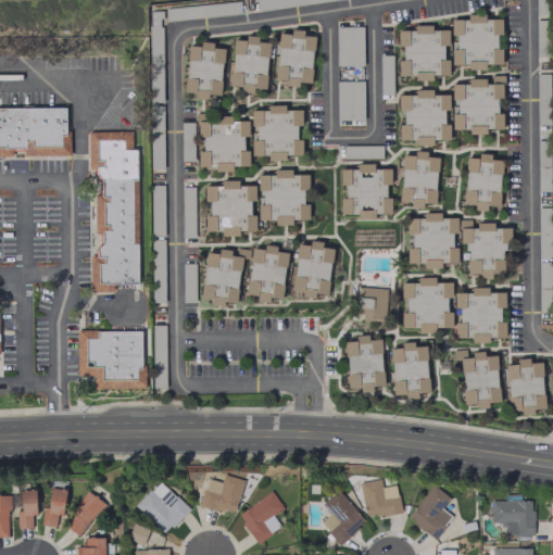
[(539,15),(548,14),(547,0),(540,0),(538,0),(539,15)]
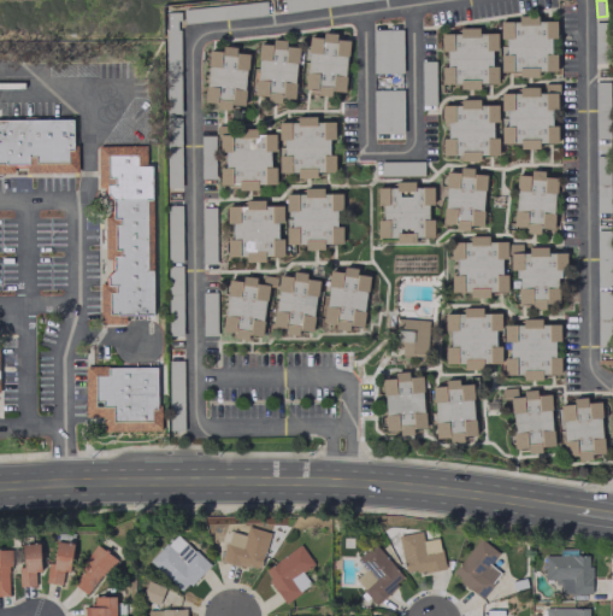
[(187,24),(270,16),(269,1),(186,10),(187,24)]
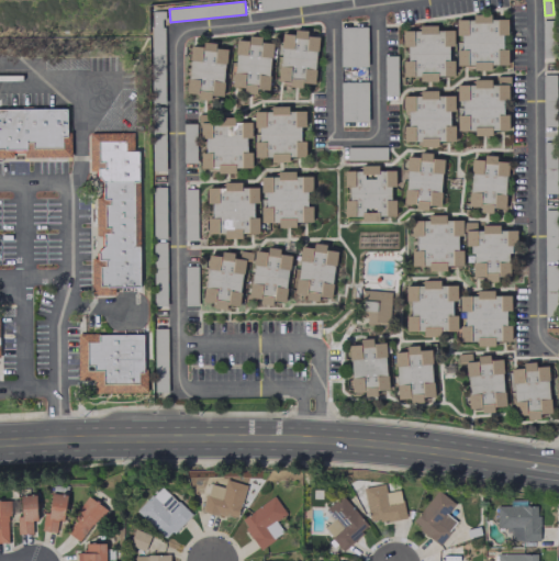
[(165,12),(153,12),(155,65),(167,64),(165,12)]
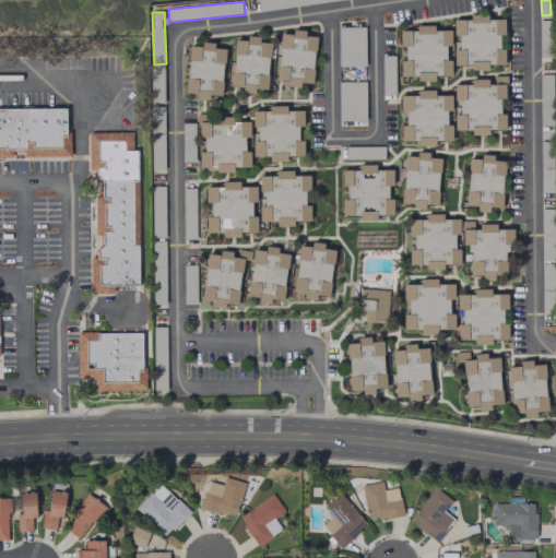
[(507,20),(489,20),(489,15),(472,15),(472,20),(458,20),(458,49),(456,50),(456,66),(472,66),(472,70),(489,70),(489,66),(507,64),(507,49),(503,49),(501,35),(507,35),(507,20)]
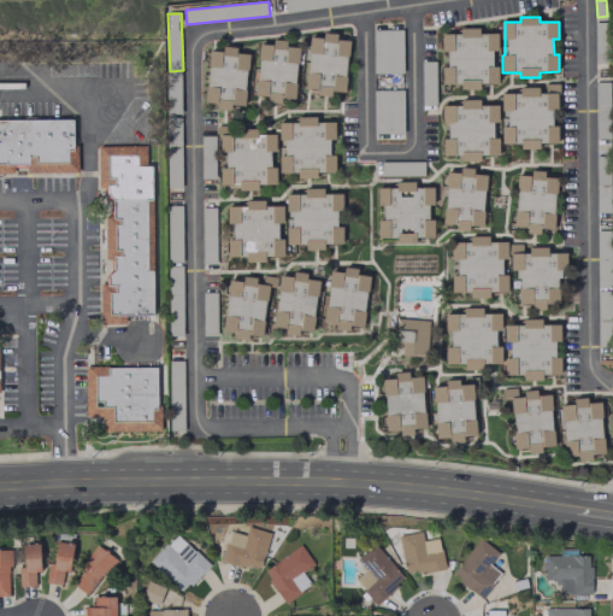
[(443,34),(443,51),(449,51),(449,66),(444,66),(444,84),(461,84),(461,89),(482,89),(482,84),(500,84),(500,66),(494,66),(494,51),(500,51),(500,34),(482,34),(482,28),(461,29),(461,34),(443,34)]
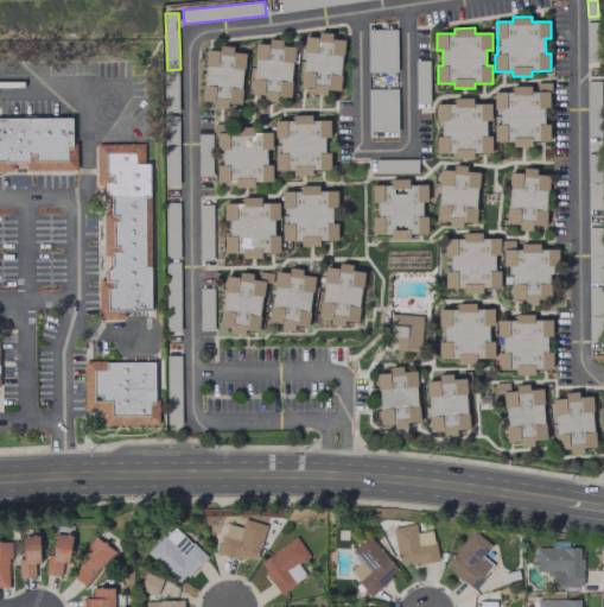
[(370,73),(399,73),(399,30),(369,30),(370,73)]
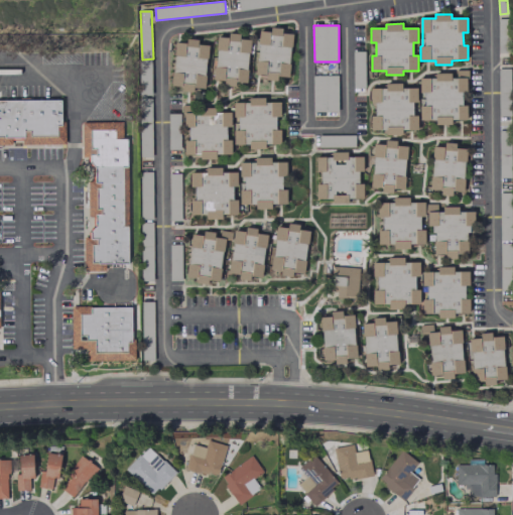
[(290,78),(293,33),(283,33),(283,28),(272,27),(272,32),(260,31),(258,75),(268,76),(268,80),(278,81),(279,77),(290,78)]
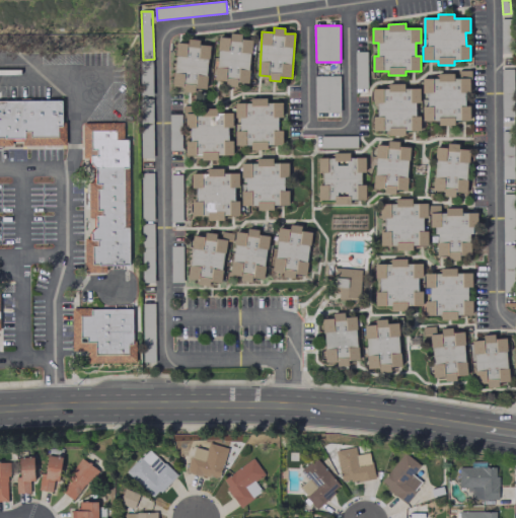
[(217,81),(228,82),(227,86),(238,87),(238,82),(249,83),(252,40),(242,40),(242,34),(231,33),(231,38),(220,37),(217,81)]
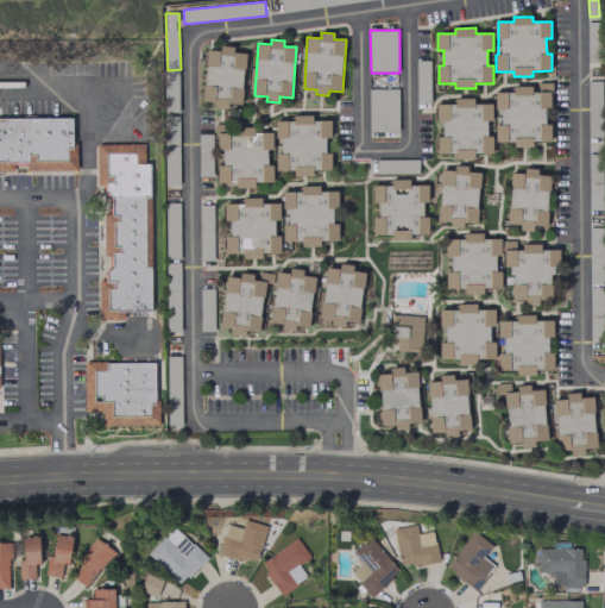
[(244,105),(247,54),(235,52),(237,48),(221,46),(221,51),(208,50),(205,101),(216,102),(216,107),(229,108),(229,104),(244,105)]
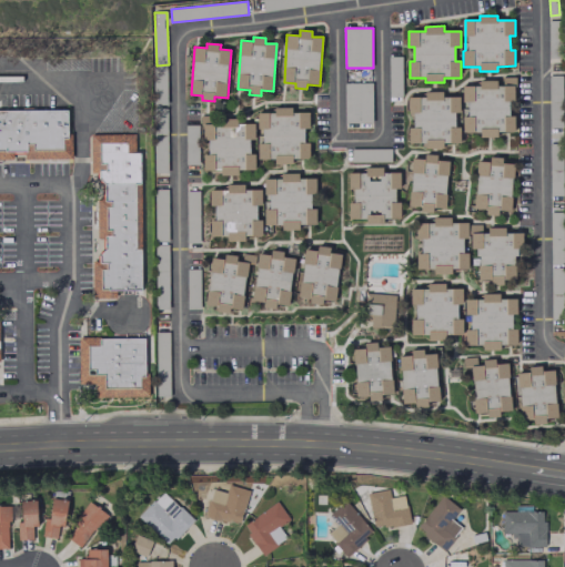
[(551,77),(552,129),(564,129),(564,102),(563,76),(551,77)]
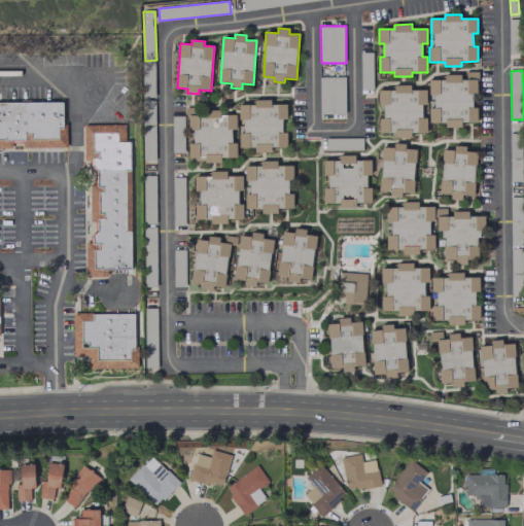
[(431,80),(431,123),(447,123),(447,127),(462,128),(462,123),(477,123),(477,72),(467,72),(467,76),(446,76),(446,80),(431,80)]
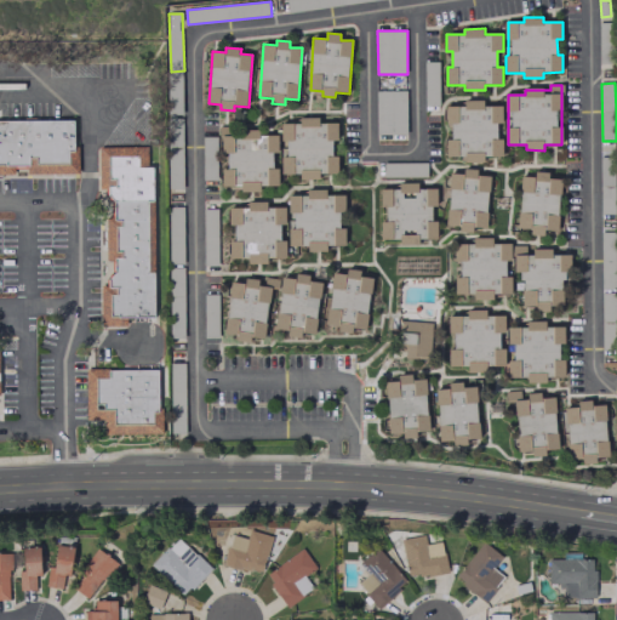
[(407,91),(377,92),(378,135),(409,135),(407,91)]
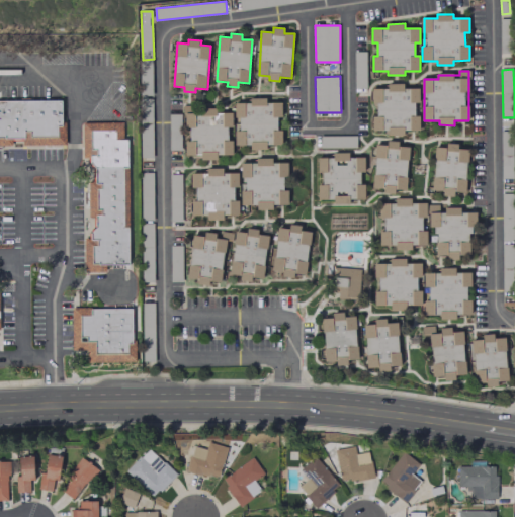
[(372,89),(373,103),(377,103),(377,116),(373,116),(373,132),(389,131),(389,135),(406,135),(406,131),(421,131),(421,116),(416,116),(416,103),(421,103),(420,88),(405,89),(405,84),(389,84),(389,89),(372,89)]
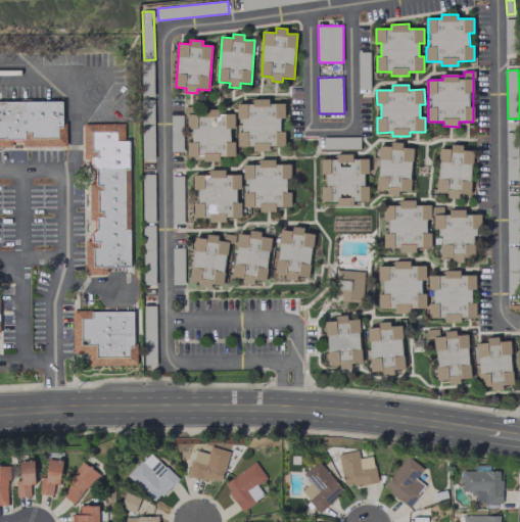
[(238,147),(253,147),(254,151),(271,151),(271,146),(286,146),(286,132),(281,132),(281,119),(286,119),(286,103),(271,103),(271,99),(254,99),(254,103),(238,104),(238,120),(243,120),(243,133),(238,133),(238,147)]
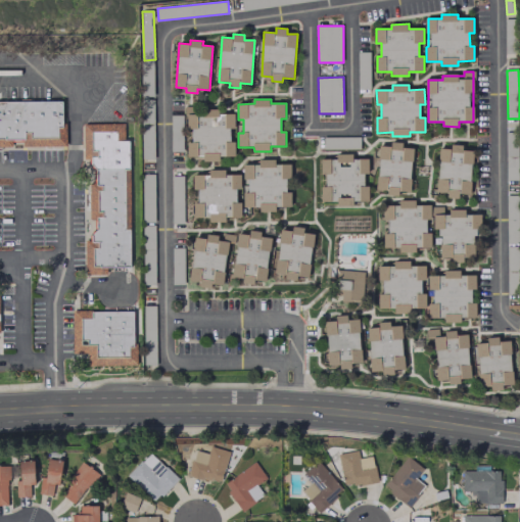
[(0,101),(64,101),(64,124),(68,123),(68,147),(0,147),(0,101)]
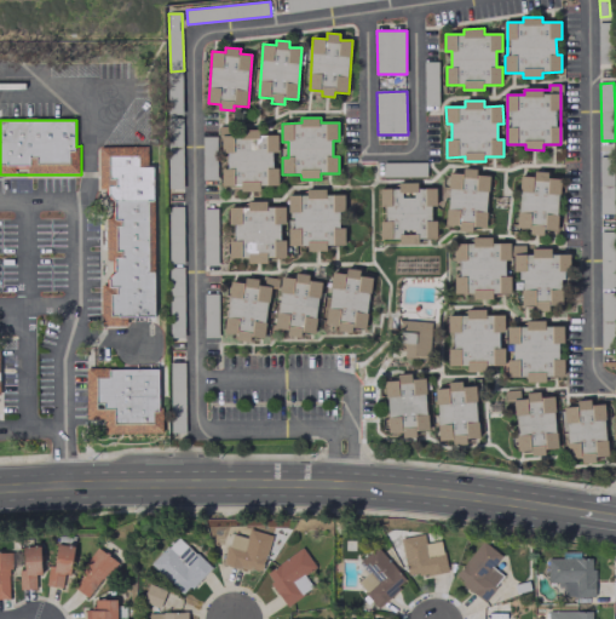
[(223,187),(241,187),(241,191),(262,191),(262,185),(280,185),(280,167),(274,167),(274,153),(280,153),(280,135),(259,136),(259,129),(224,130),(224,168),(223,168),(223,187)]
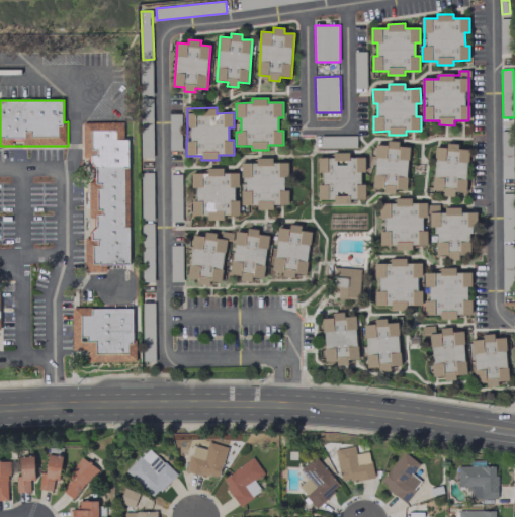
[(182,151),(183,114),(171,114),(171,151),(182,151)]
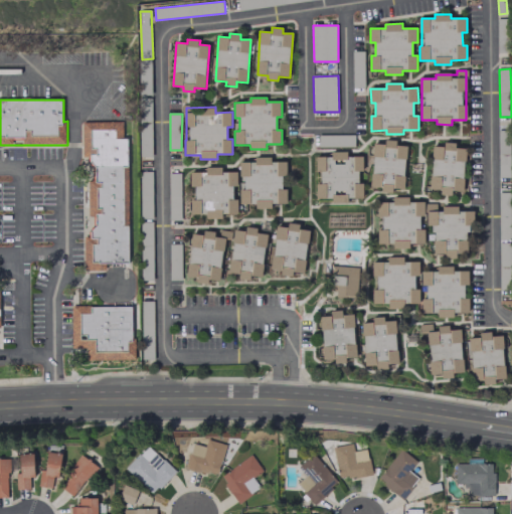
[(152,123),(143,124),(143,141),(153,141),(152,123)]
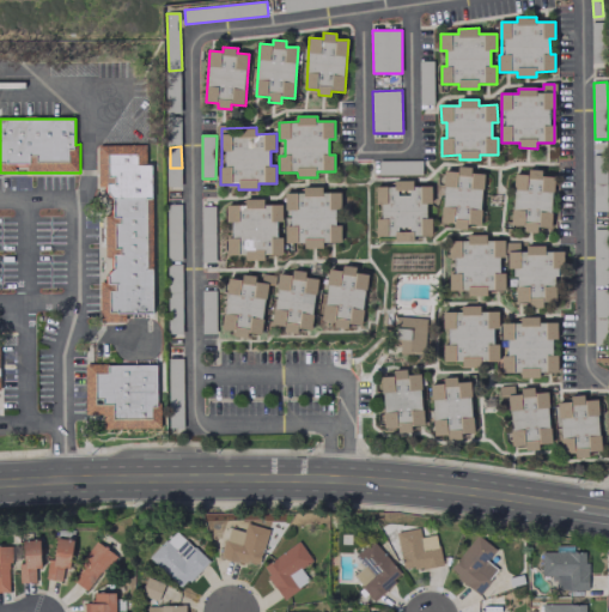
[(103,149),(146,147),(147,167),(152,167),(153,314),(126,315),(126,323),(103,323),(103,284),(110,284),(110,277),(116,271),(116,258),(108,258),(108,216),(116,216),(115,200),(109,194),(109,186),(103,186),(103,149)]
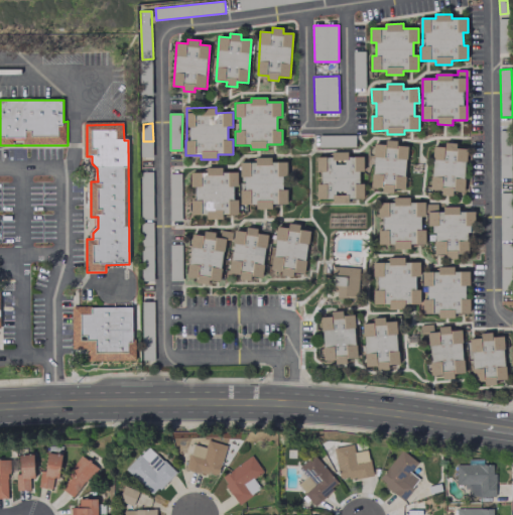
[(406,189),(408,146),(397,146),(397,141),(386,140),(386,145),(375,144),(373,187),(383,187),(383,192),(394,194),(394,189),(406,189)]
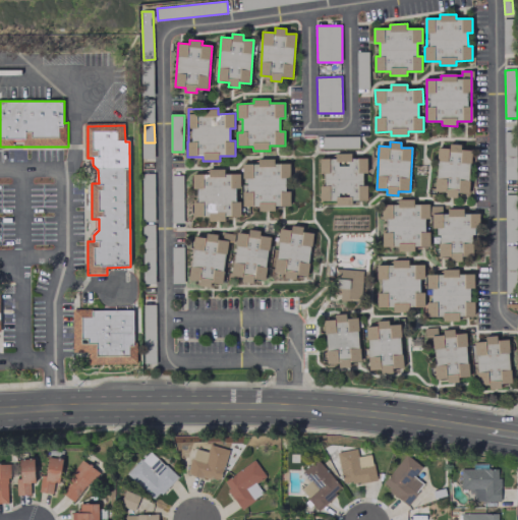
[(470,193),(471,150),(462,150),(462,145),(450,145),(450,149),(437,148),(436,191),(446,191),(446,197),(457,197),(457,193),(470,193)]
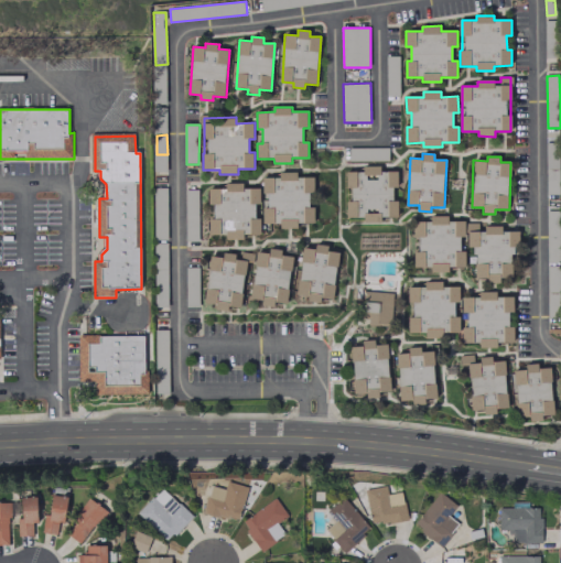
[(347,172),(347,192),(353,191),(353,203),(347,203),(348,218),(365,218),(365,222),(383,222),(383,217),(399,217),(398,201),(394,202),(394,188),(398,188),(398,171),(381,172),(381,166),(365,166),(365,172),(347,172)]
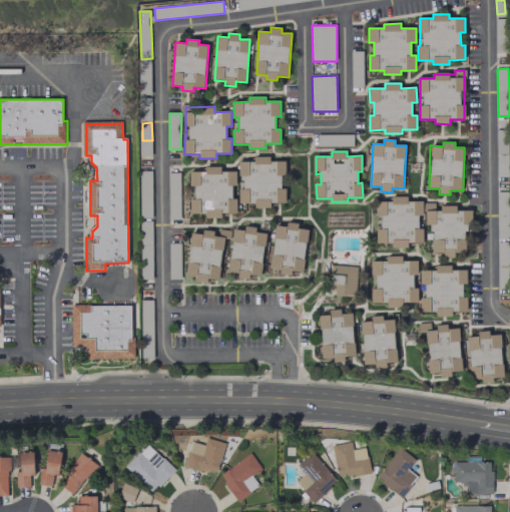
[(240,203),(255,203),(255,207),(272,207),(272,203),(287,203),(287,188),(282,188),(282,174),(286,174),(286,161),(272,161),(272,156),(255,156),(255,161),(240,161),(240,203)]
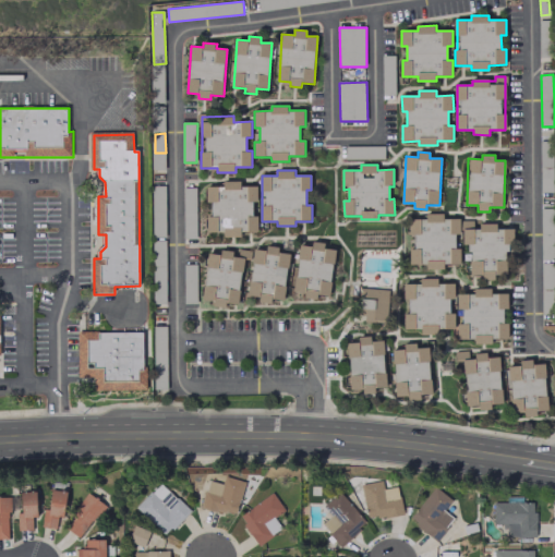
[(208,232),(224,232),(224,237),(242,237),(242,232),(258,232),(258,217),(254,217),(254,203),(258,203),(258,186),(241,186),(241,182),(224,182),(224,186),(207,186),(207,203),(213,203),(213,216),(208,216),(208,232)]
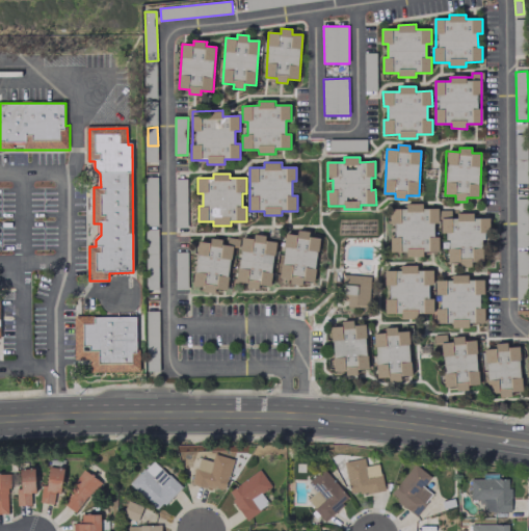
[(147,178),(148,213),(148,224),(159,223),(158,178),(147,178)]
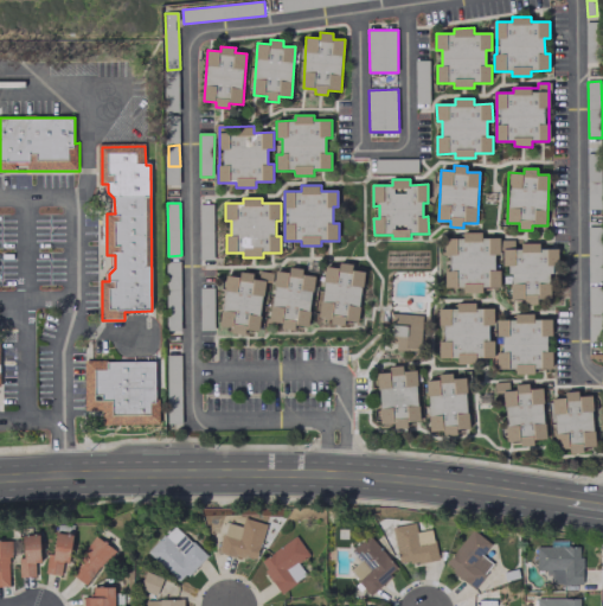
[(215,204),(200,204),(201,260),(215,260),(215,204)]
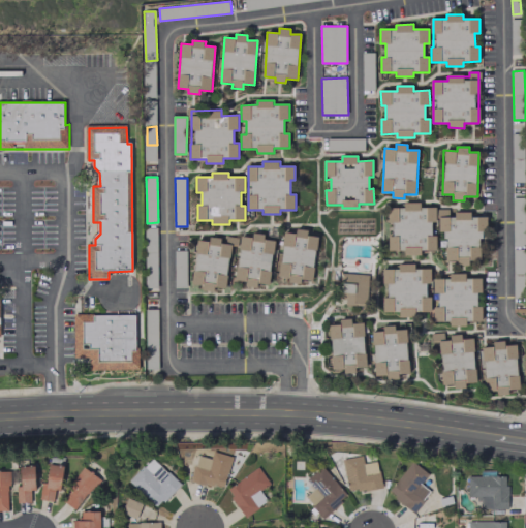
[(437,208),(421,208),(421,203),(404,203),(404,208),(389,208),(390,223),(391,223),(391,251),(404,251),(404,255),(422,255),(422,251),(437,251),(437,236),(432,236),(432,222),(437,222),(437,208)]
